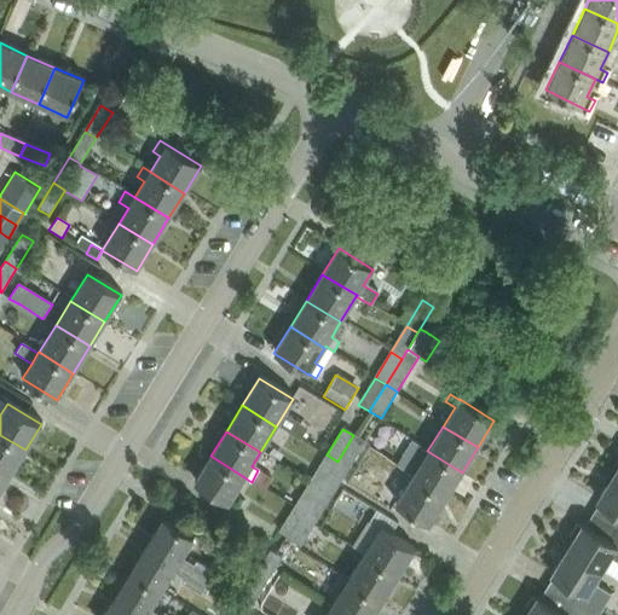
[(0,471),(9,477),(26,450),(0,435),(0,471)]
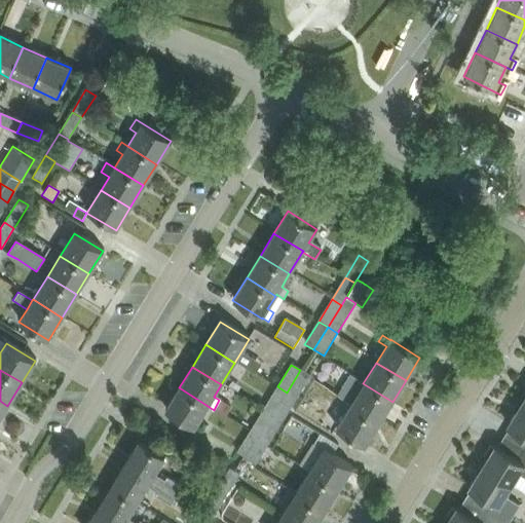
[(309,376),(300,370),(287,393),(296,399),(309,376)]
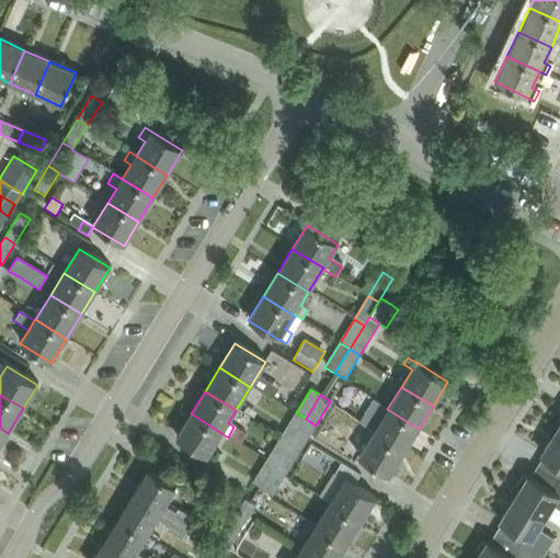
[(387,409),(373,433),(403,453),(419,429),(387,409)]
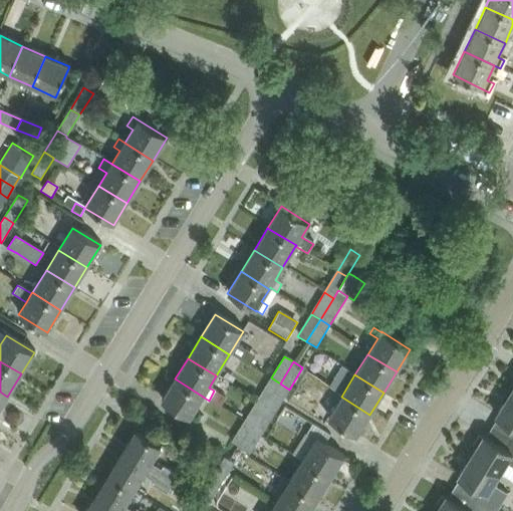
[(271,377),(258,400),(267,406),(280,384),(271,377)]
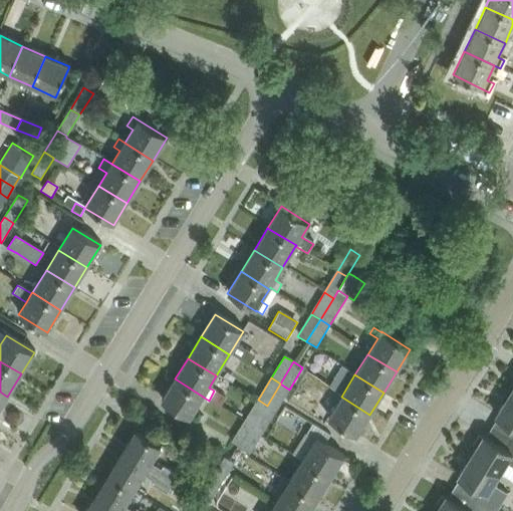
[(190,419),(203,397),(175,378),(161,402),(190,419)]
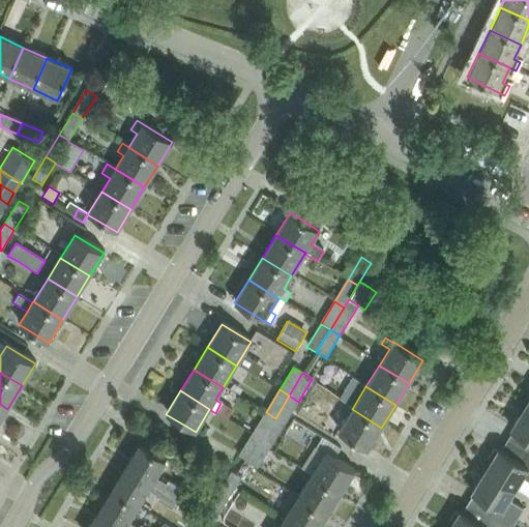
[(289,396),(275,418),(285,423),(298,403),(298,402),(289,396)]
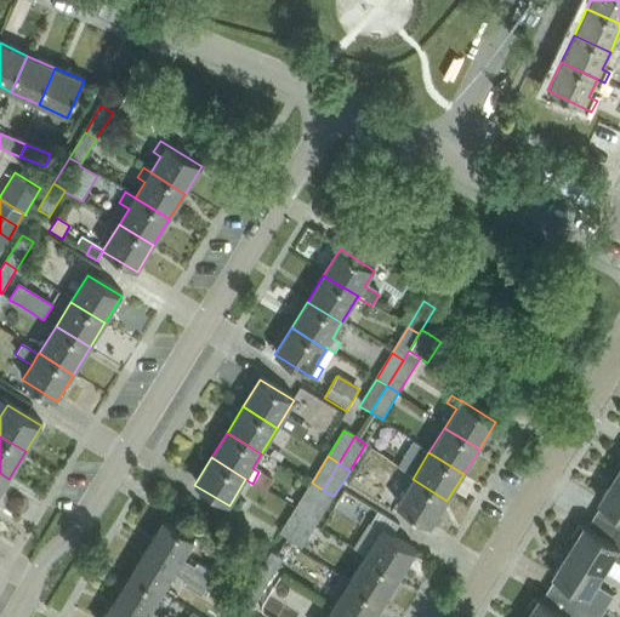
[(431,527),(447,501),(413,479),(398,469),(391,480),(407,490),(396,506),(431,527)]
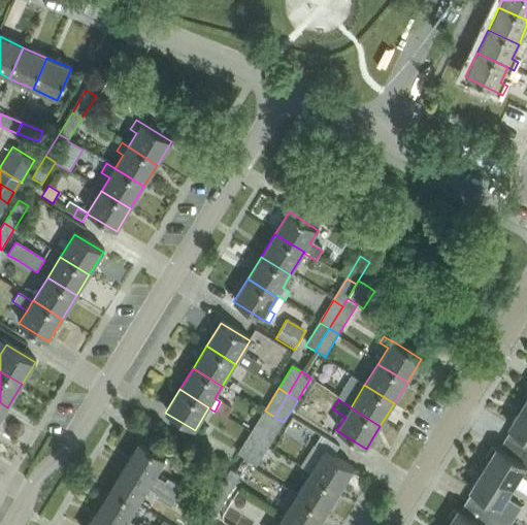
[(525,452),(526,453),(526,409),(522,407),(508,428),(512,430),(505,440),(524,453),(525,452)]
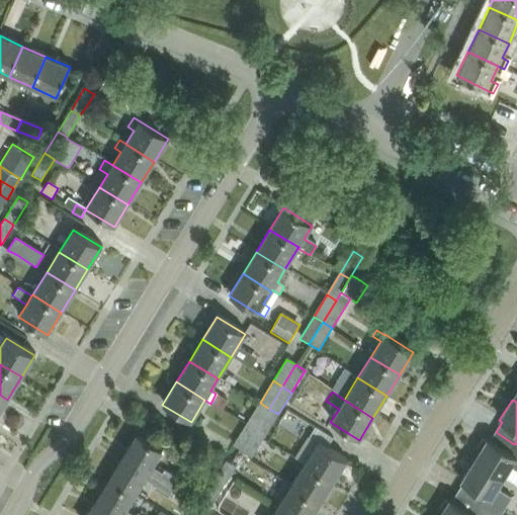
[(256,430),(269,409),(260,403),(246,424),(256,430)]
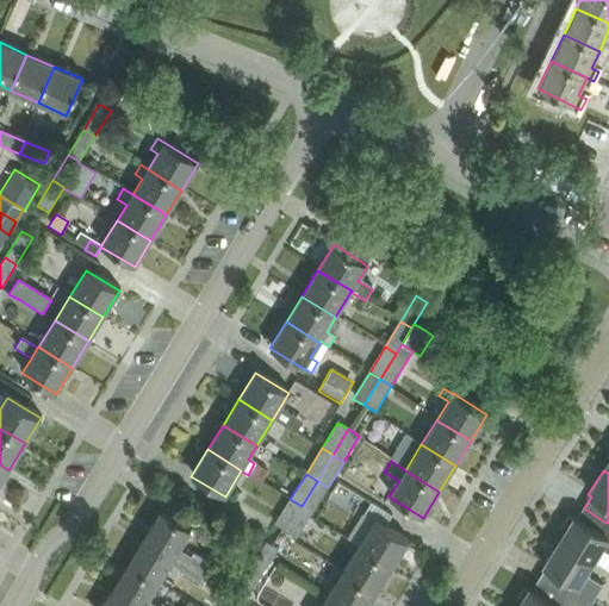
[(317,481),(302,506),(312,513),(328,487),(317,481)]
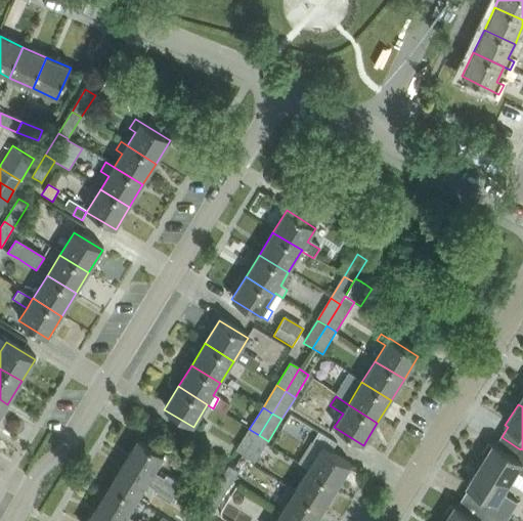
[(235,451),(245,458),(259,435),(249,429),(235,451)]
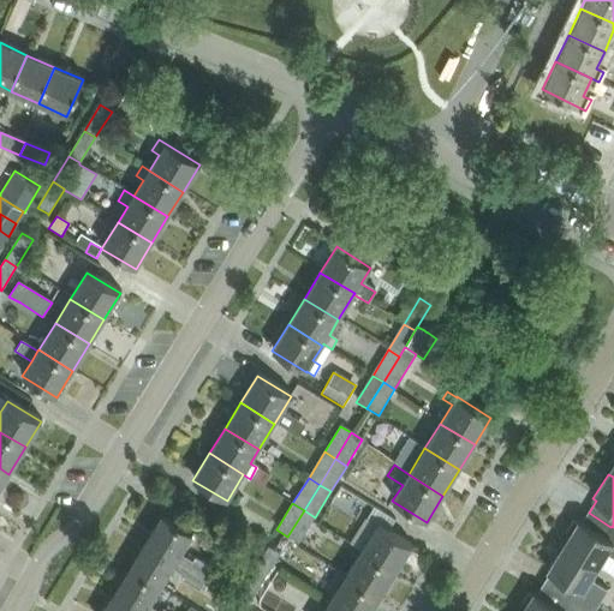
[(287,537),(298,543),(314,519),(315,517),(304,510),(287,537)]
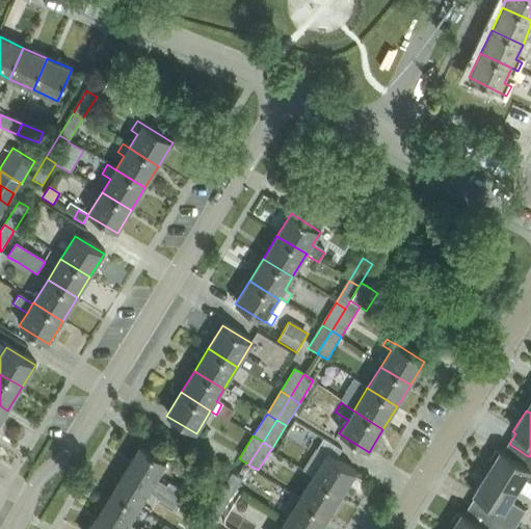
[(155,481),(166,464),(139,447),(125,471),(178,502),(183,493),(168,483),(165,487),(155,481)]
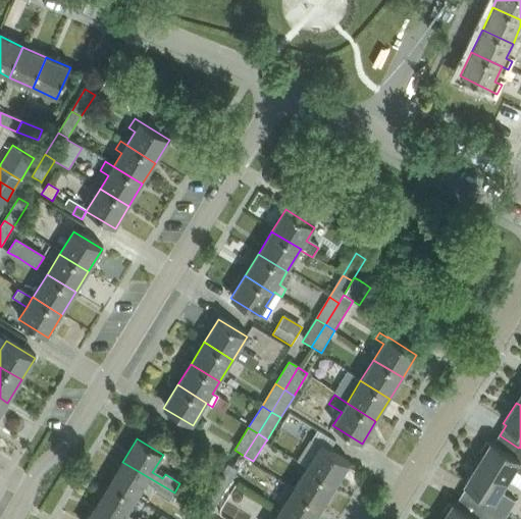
[(335,485),(349,464),(320,446),(319,447),(313,443),(308,452),(314,456),(307,467),(335,485)]
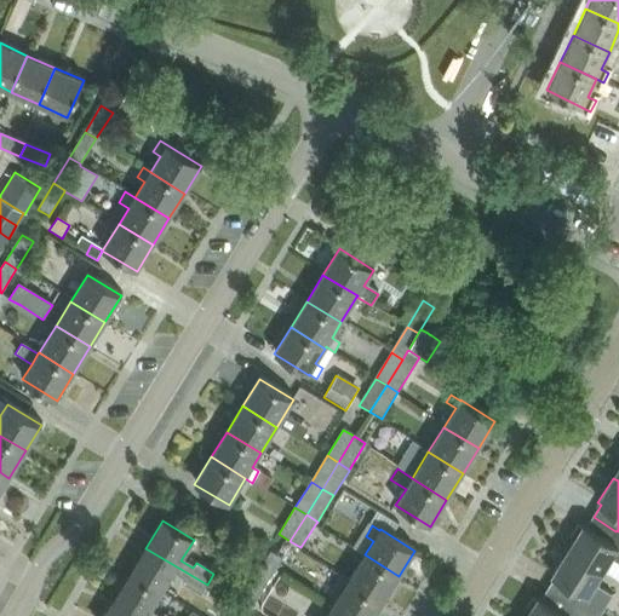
[(573,541),(567,551),(602,573),(611,559),(618,564),(618,531),(617,530),(615,531),(608,542),(583,527),(582,529),(577,527),(569,539),(573,541)]
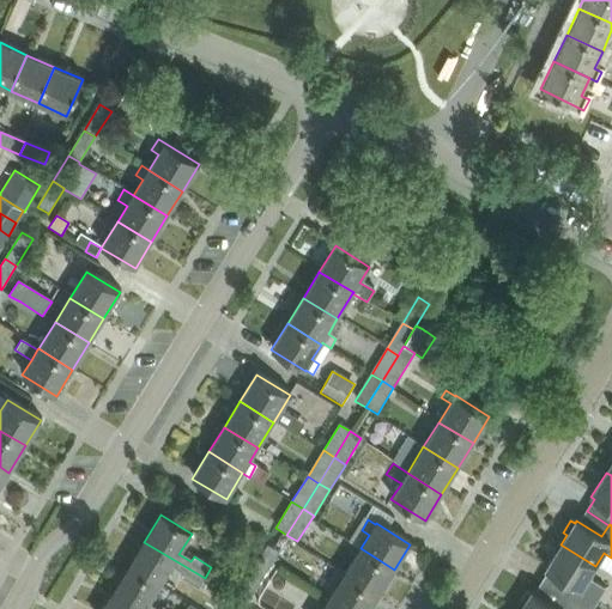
[(144,542),(128,567),(159,586),(171,567),(183,574),(180,578),(198,589),(205,578),(144,542)]
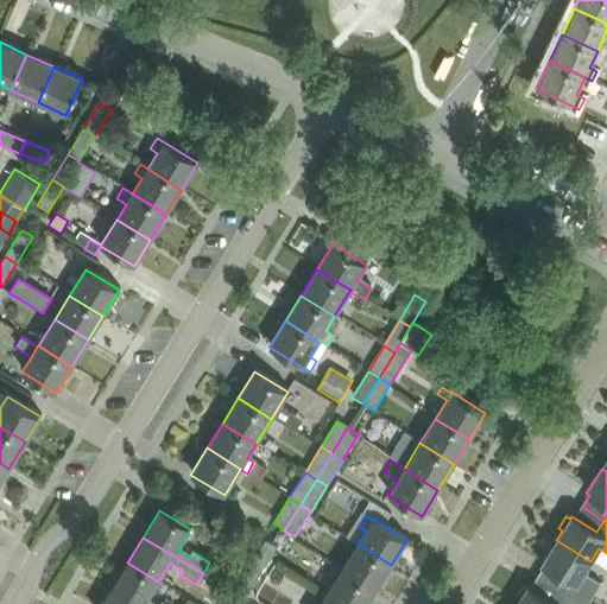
[(567,580),(560,592),(579,603),(588,603),(600,585),(582,574),(590,561),(556,540),(542,565),(567,580)]
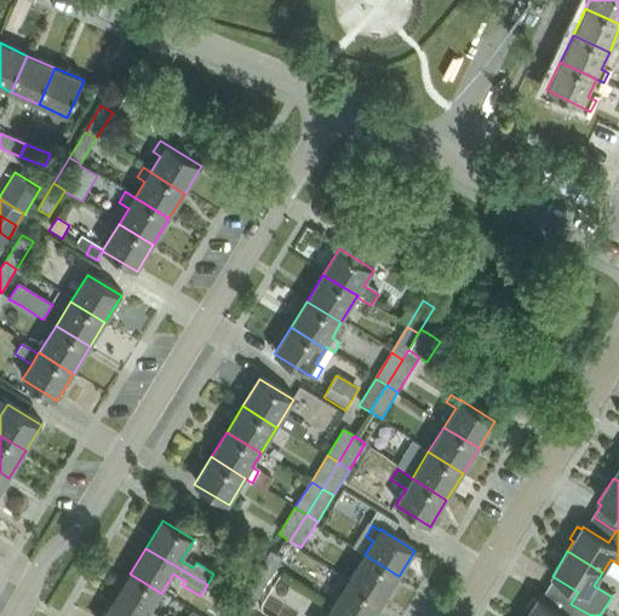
[(265,585),(282,559),(270,552),(253,577),(265,585)]
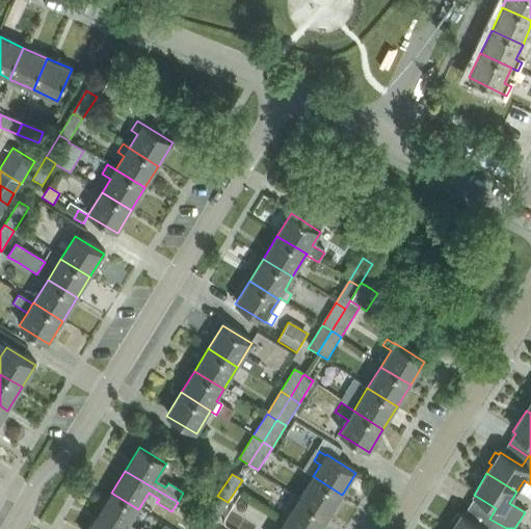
[(327,518),(342,495),(313,476),(298,499),(327,518)]
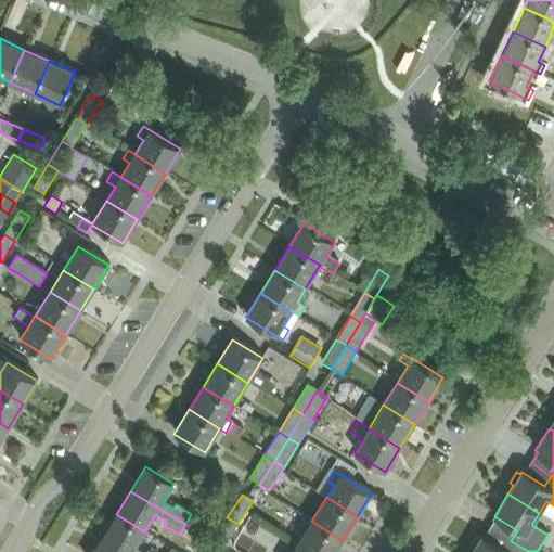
[(138,551),(133,549),(144,531),(116,514),(102,538),(125,551),(138,551)]
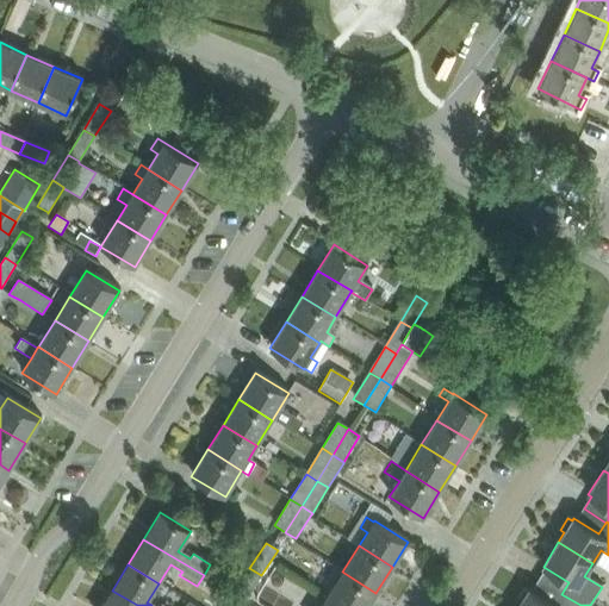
[(256,585),(261,575),(249,568),(234,594),(246,601),(256,585)]
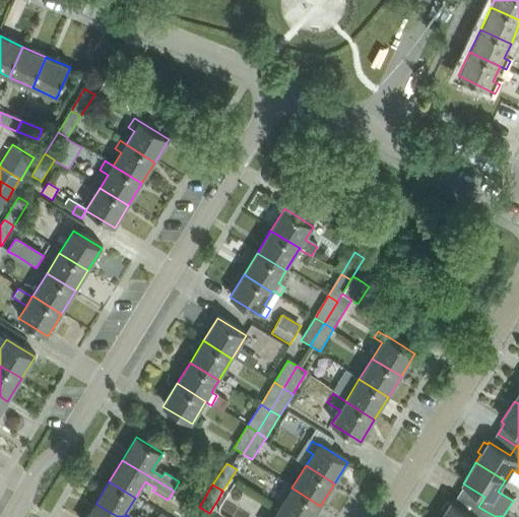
[(285,497),(277,510),(287,516),(313,516),(320,506),(292,488),(285,485),(279,494),(285,497)]
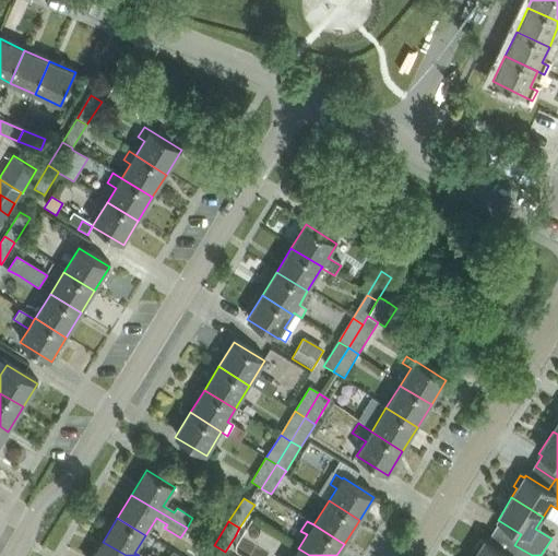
[(126,555),(103,542),(94,555),(126,555)]
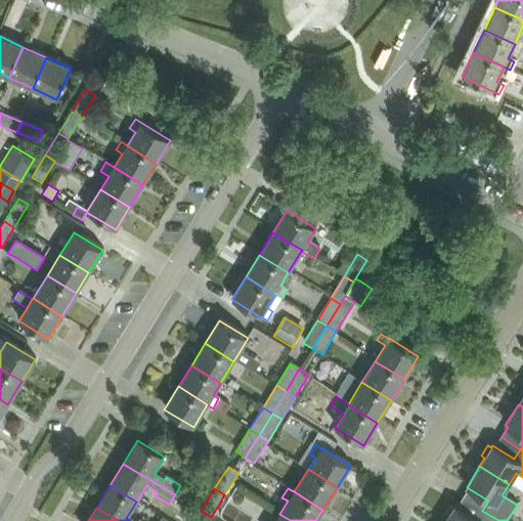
[(498,520),(482,511),(477,520),(474,520),(453,508),(452,510),(449,508),(443,518),(446,520),(498,520)]
